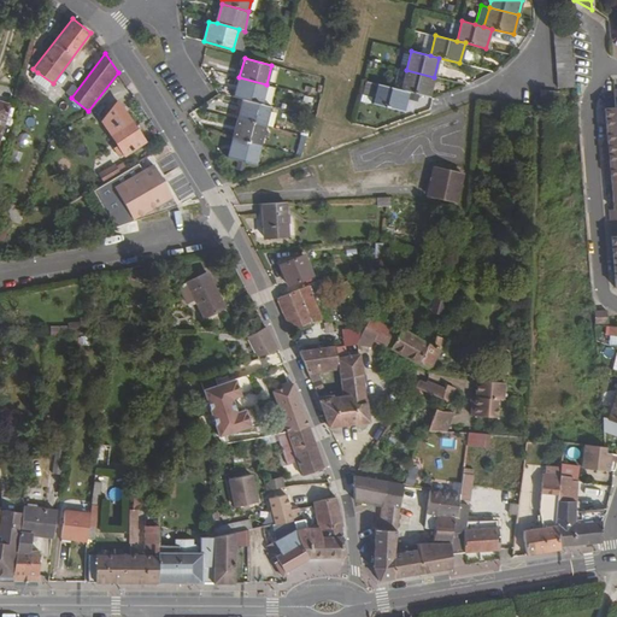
[(407,92),(428,97),(434,77),(406,70),(401,89),(407,92)]
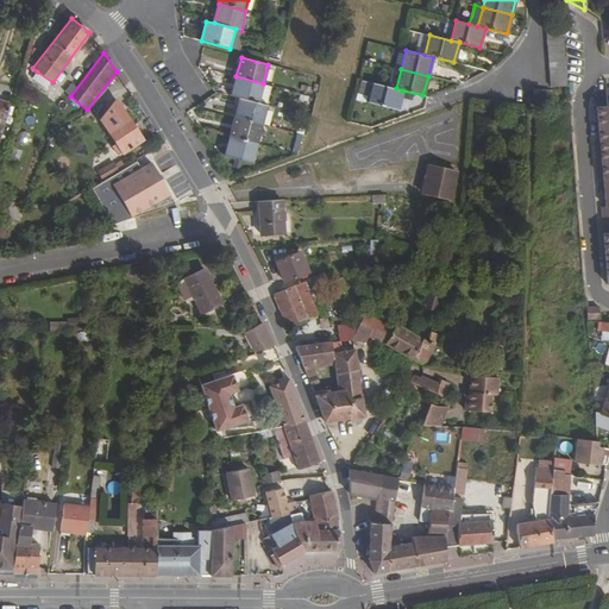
[(239,99),(257,104),(263,83),(236,76),(231,96),(239,99)]
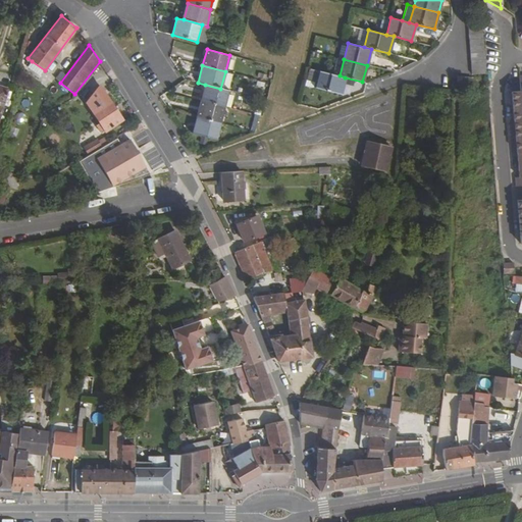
[(521,68),(519,69),(520,84),(511,84),(513,114),(510,114),(513,146),(516,145),(519,175),(515,175),(520,242),(521,242),(521,68)]
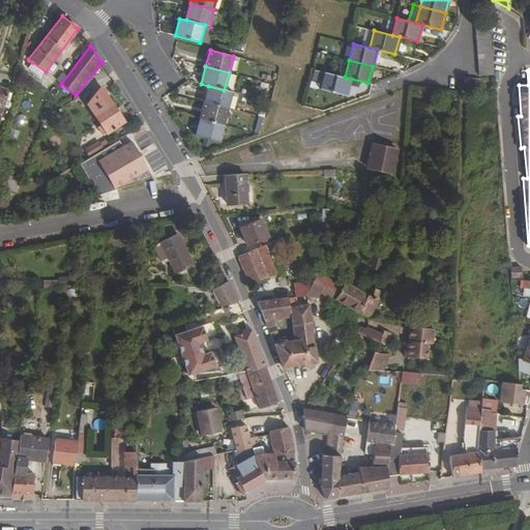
[(321,89),(346,95),(350,79),(345,77),(325,72),(321,89)]
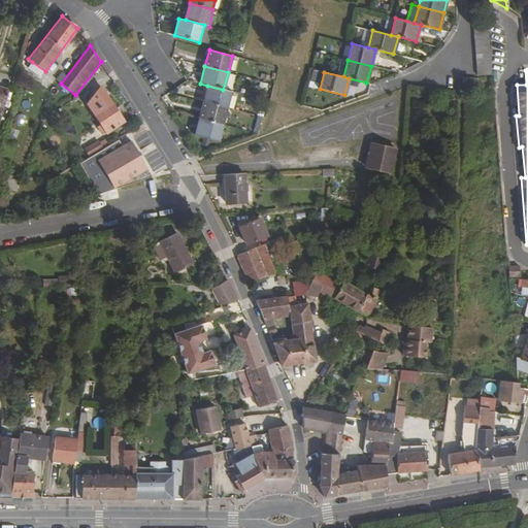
[(203,102),(226,108),(231,92),(223,90),(207,86),(203,102)]
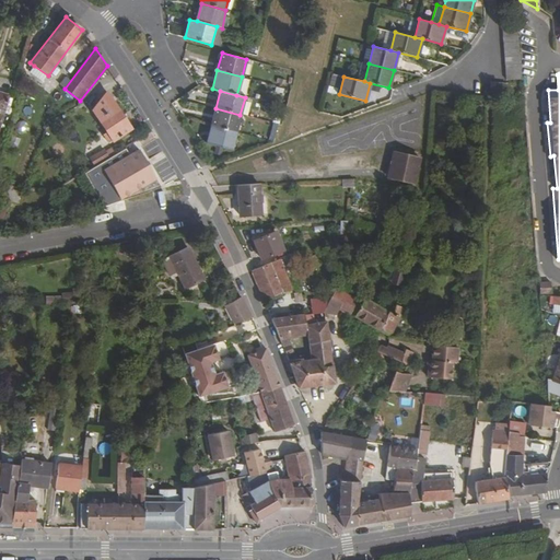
[(131,128),(106,92),(92,109),(97,118),(106,131),(113,140),(131,128)]
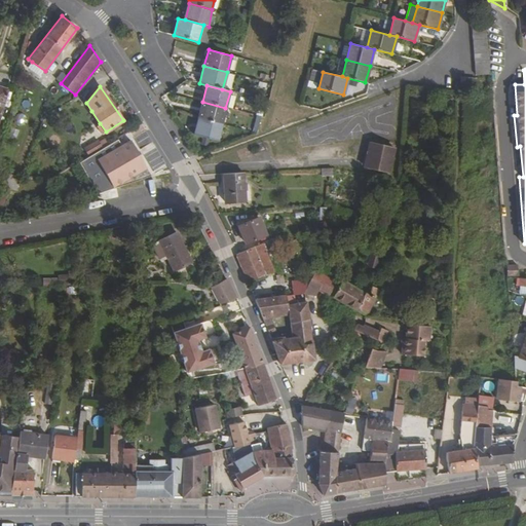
[(8,89),(0,87),(0,116),(3,106),(6,108),(11,92),(7,90),(8,89)]
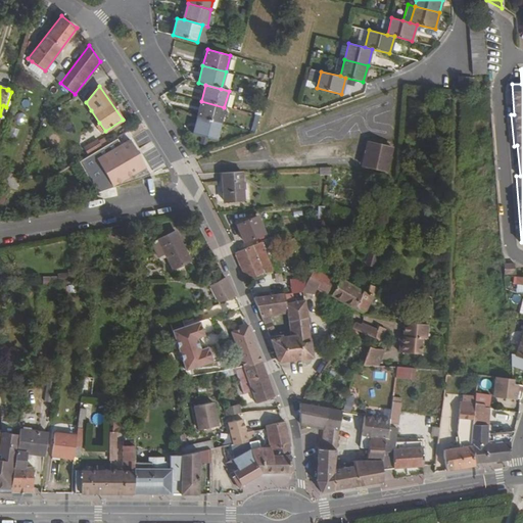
[(51,94),(61,101),(66,94),(56,87),(51,94)]
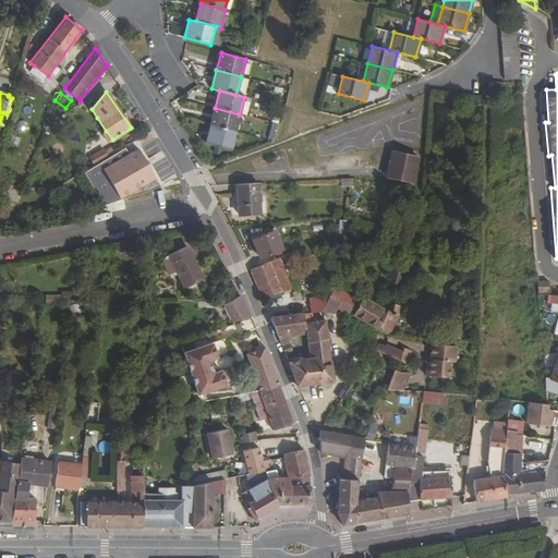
[(209,125),(234,132),(239,114),(215,108),(209,125)]
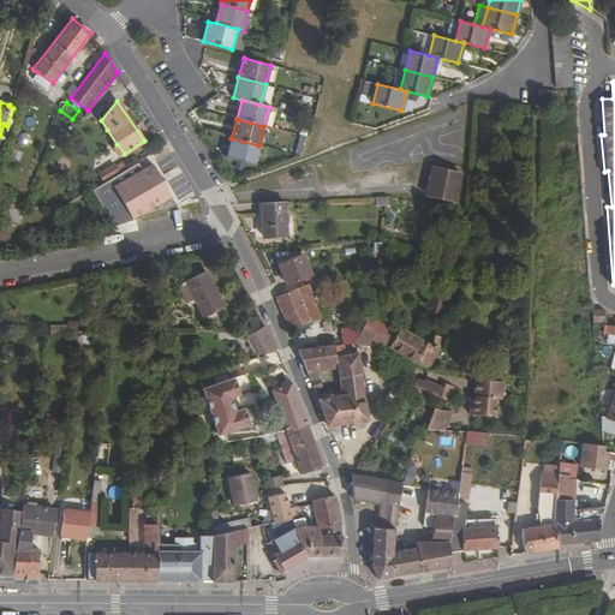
[(226,157),(252,165),(258,145),(231,138),(226,157)]
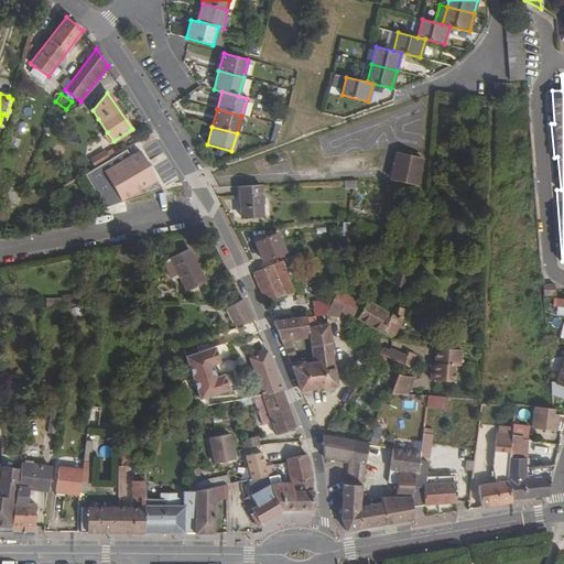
[(114,141),(107,132),(104,136),(109,144),(114,141)]
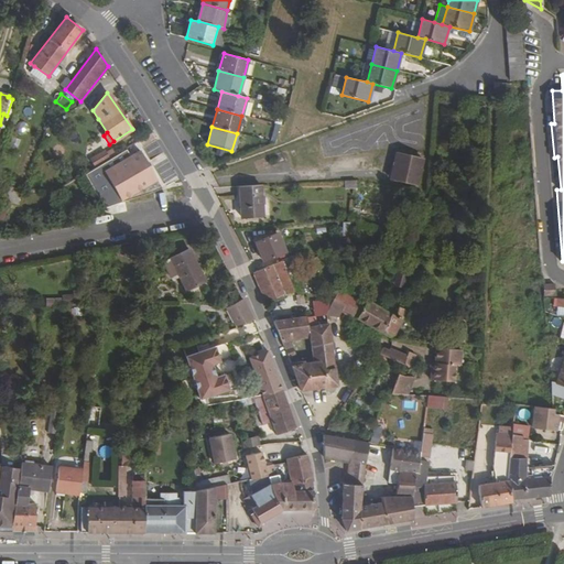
[(109,159),(105,151),(98,155),(102,163),(109,159)]
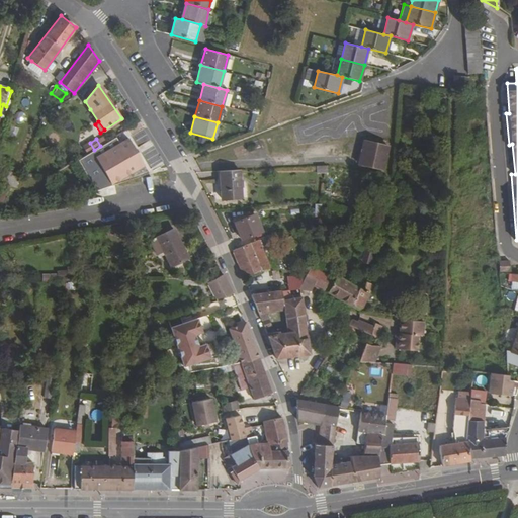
[(112,185),(141,176),(137,169),(144,165),(128,139),(96,157),(112,185)]
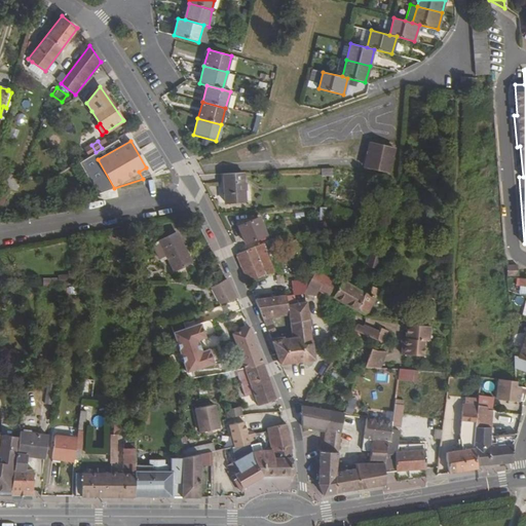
[(395,148),(370,143),(365,166),(389,172),(395,148)]
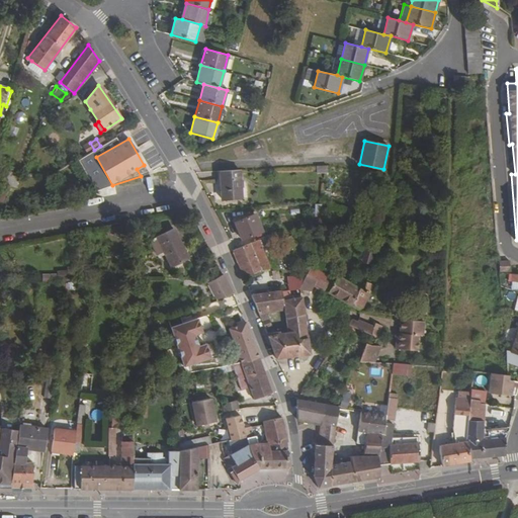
[(18,157),(20,145),(12,144),(10,156),(18,157)]
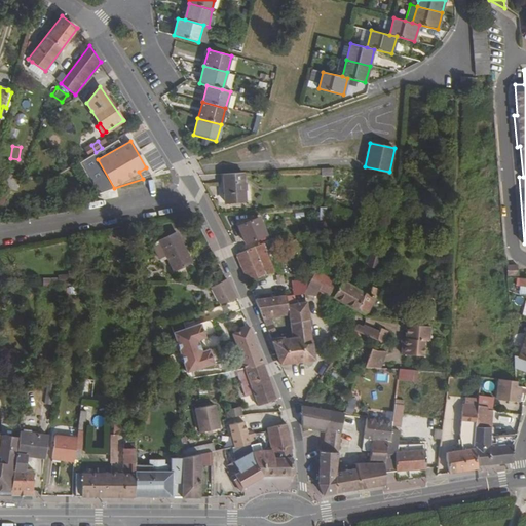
[(143,179),(151,176),(146,167),(139,172),(143,179)]
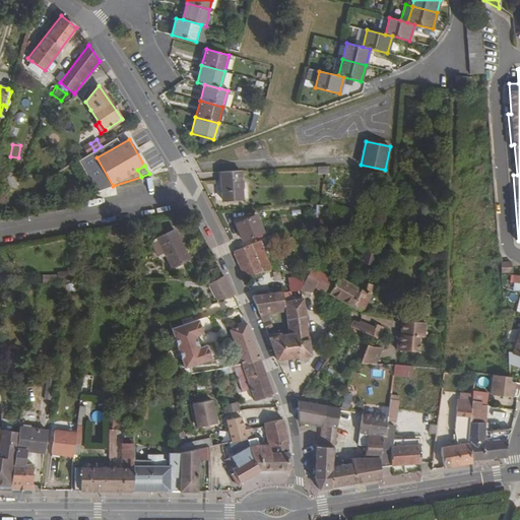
[(18,176),(0,170),(0,185),(13,189),(18,176)]
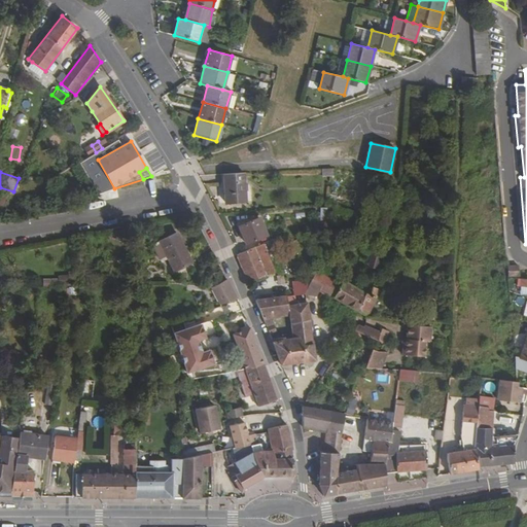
[(245,173),(223,174),(223,185),(246,186),(245,173)]
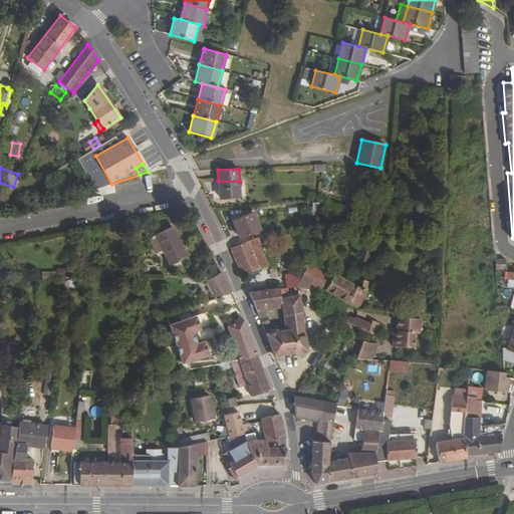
[(240,182),(218,181),(219,199),(241,197),(240,182)]
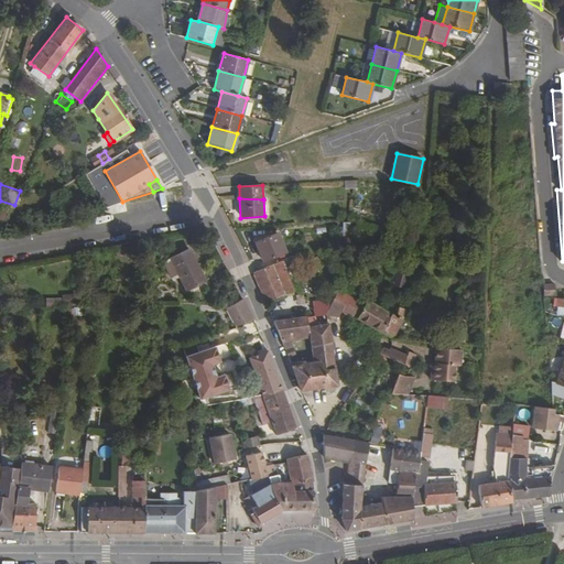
[(275,229),(256,238),(264,257),(284,248),(275,229)]
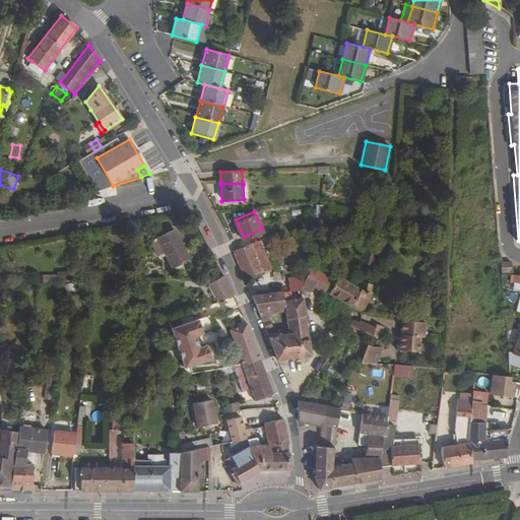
[(174,231),(158,238),(172,267),(188,260),(174,231)]
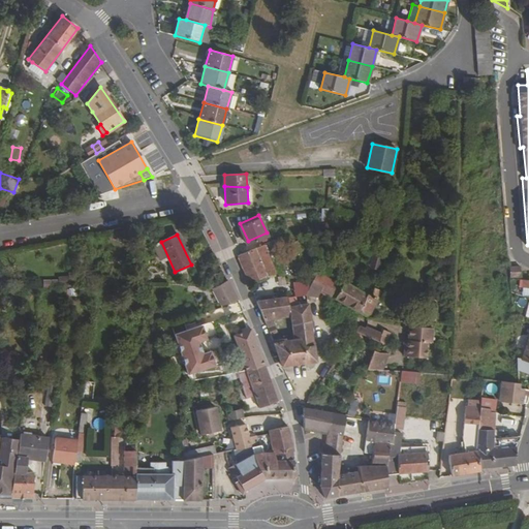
[(278,235),(238,252),(248,279),(274,268),(266,247),(281,242),(278,235)]
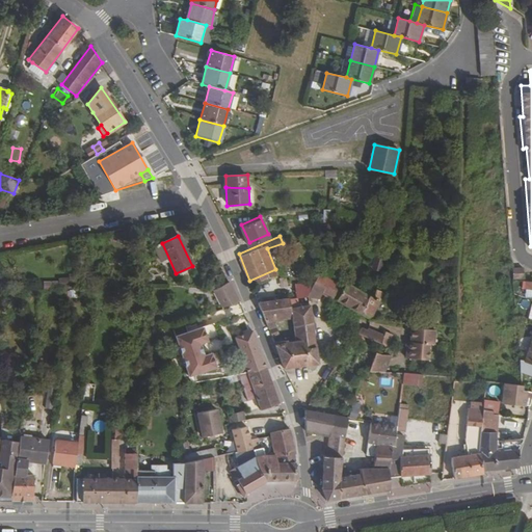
[(380,271),(384,259),(375,256),(371,268),(380,271)]
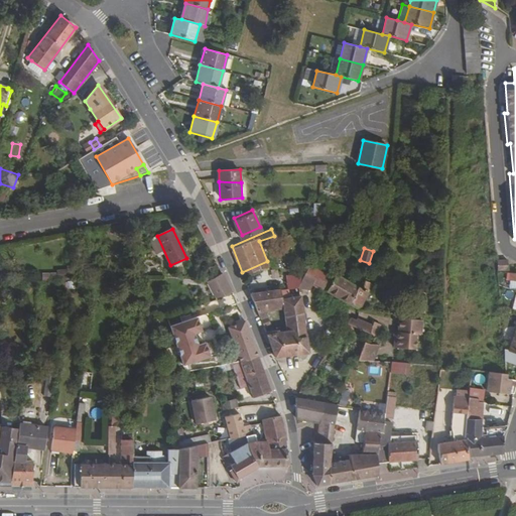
[(508,258),(499,258),(499,268),(508,268),(508,258)]
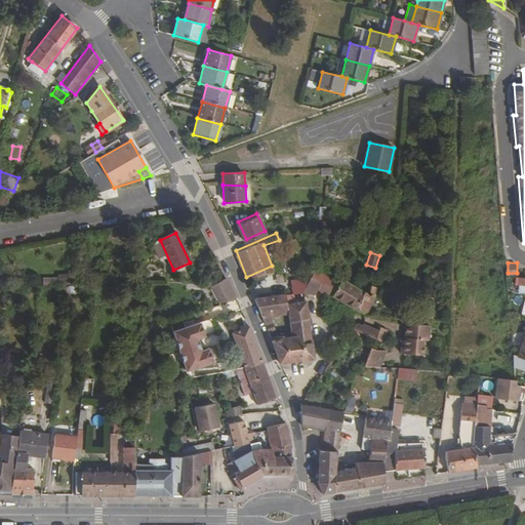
[(306,283),(301,292),(304,292),(308,294),(314,284),(318,286),(324,275),(313,270),(306,283)]
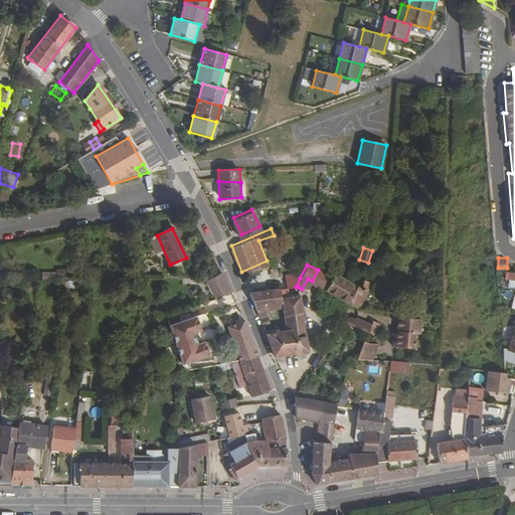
[(318,270),(312,281),(314,282),(315,280),(320,271),(318,270)]
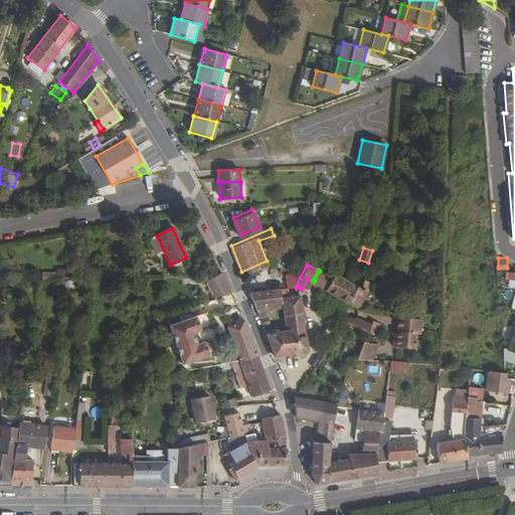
[(320,271),(315,280),(323,284),(327,275),(320,271)]
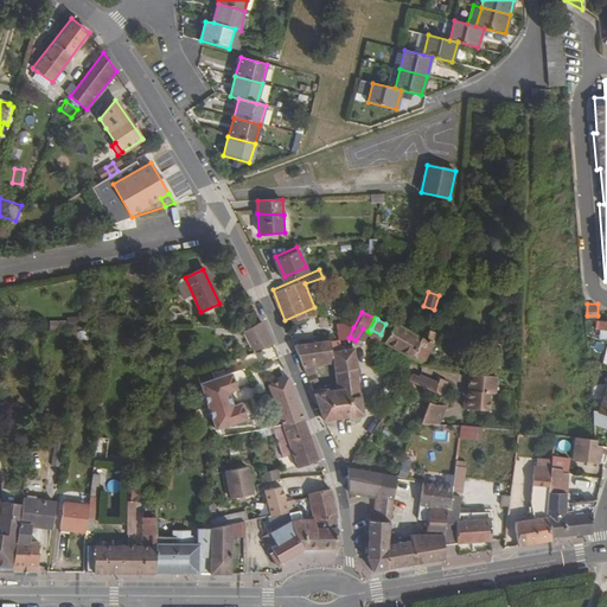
[(275,345),(266,325),(263,321),(243,327),(255,351),(274,345),(275,345)]
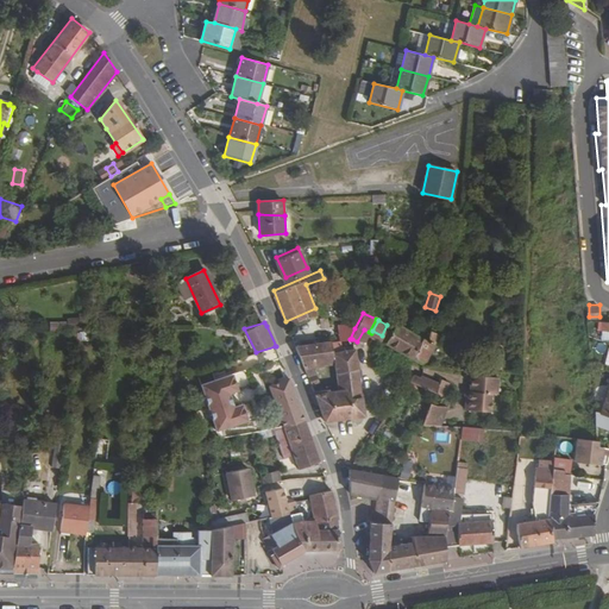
[(439,325),(432,324),(427,340),(395,322),(393,327),(387,325),(382,336),(380,340),(420,362),(429,343),(434,344),(435,338),(439,325)]
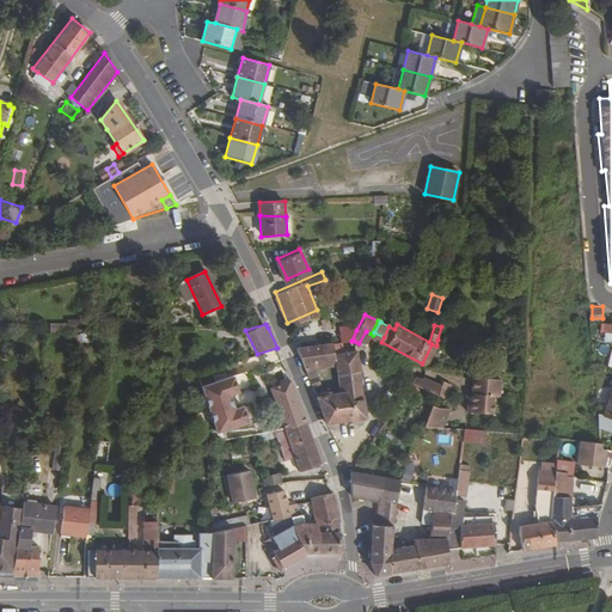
[(342,332),(343,340),(349,340),(352,341),(356,330),(349,329),(348,331),(342,332)]
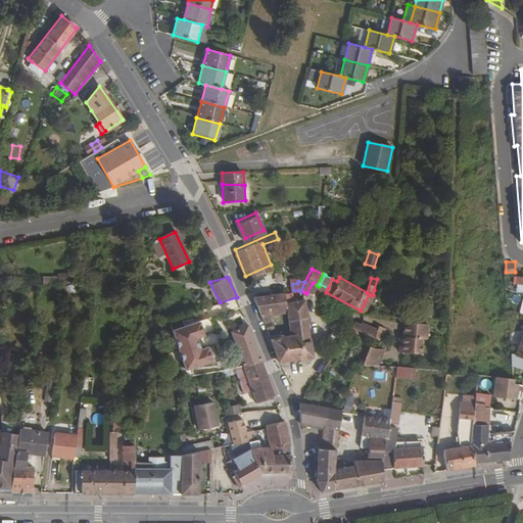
[(319,286),(316,292),(326,292),(328,288),(320,284),(319,286)]
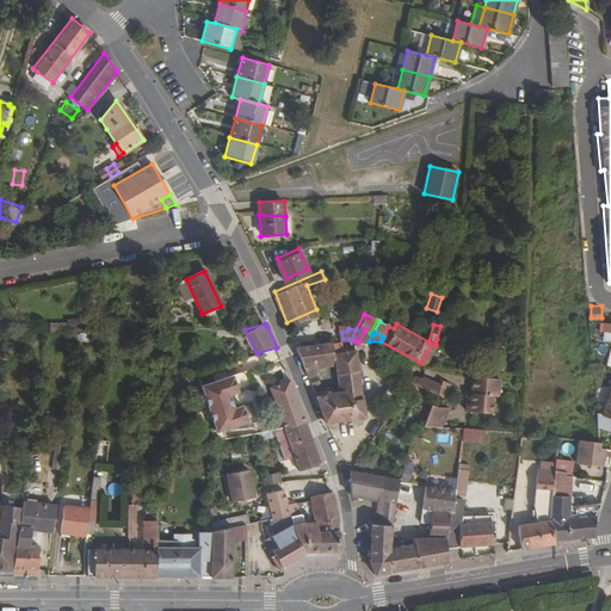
[(296,344),(307,369),(315,368),(334,365),(333,353),(331,340),(296,344)]
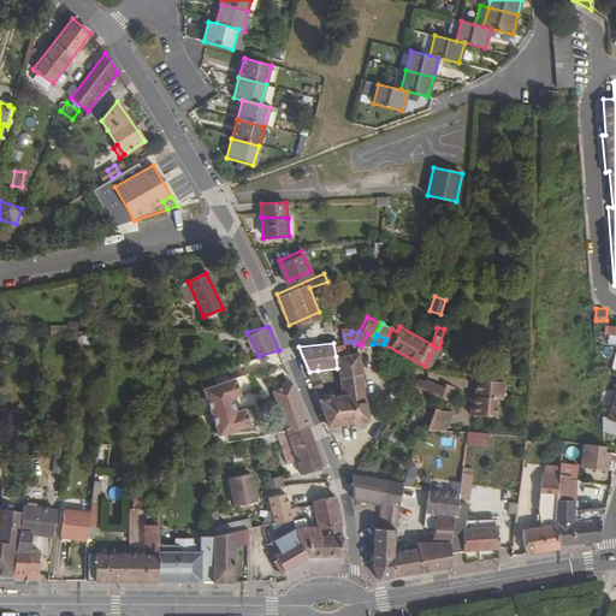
[(505,349),(499,349),(498,357),(492,357),(491,372),(502,373),(505,349)]
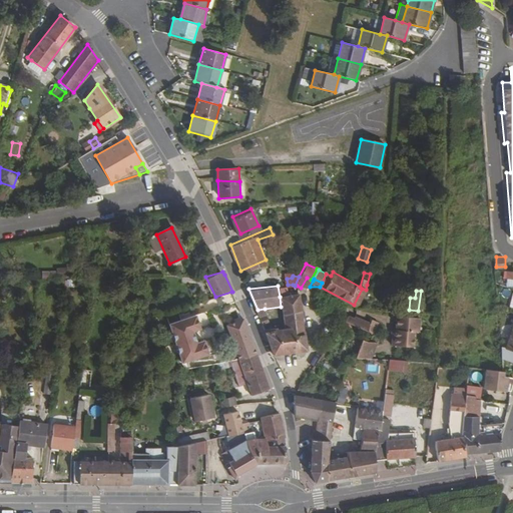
[(281,307),(282,312),(301,309),(298,294),(280,297),(281,307)]
